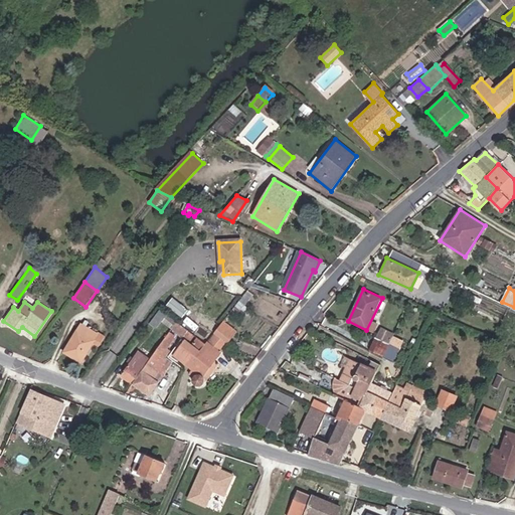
[(177,321),(165,313),(160,309),(149,323),(155,328),(160,320),(171,329),(177,321)]
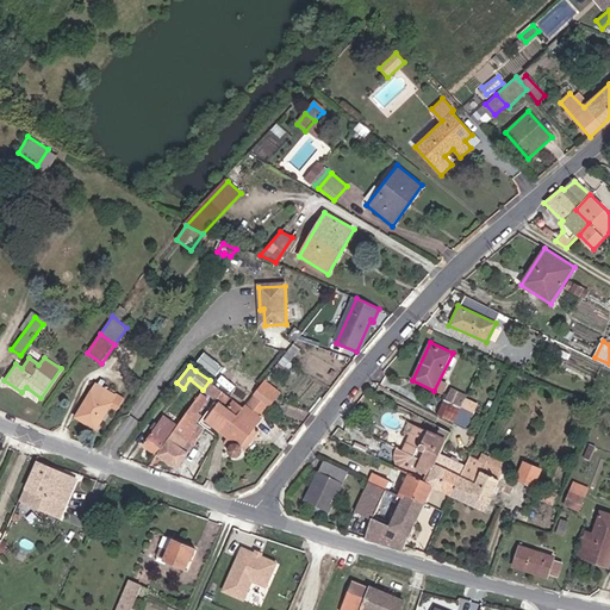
[(286,388),(268,375),(263,383),(280,396),(286,388)]
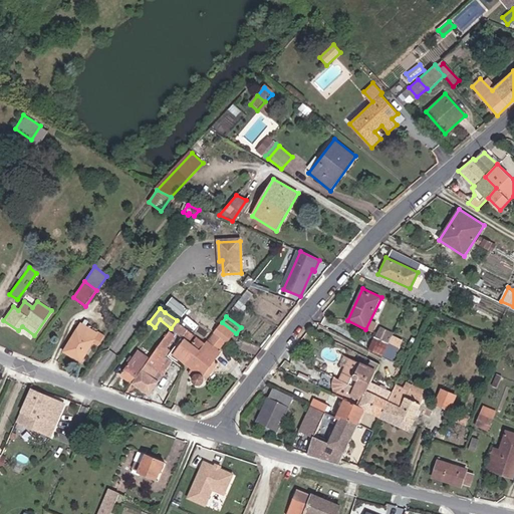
[(172,354),(189,329),(177,320),(171,328),(158,347),(150,358),(131,384),(147,397),(158,380),(155,378),(170,356),(172,354)]
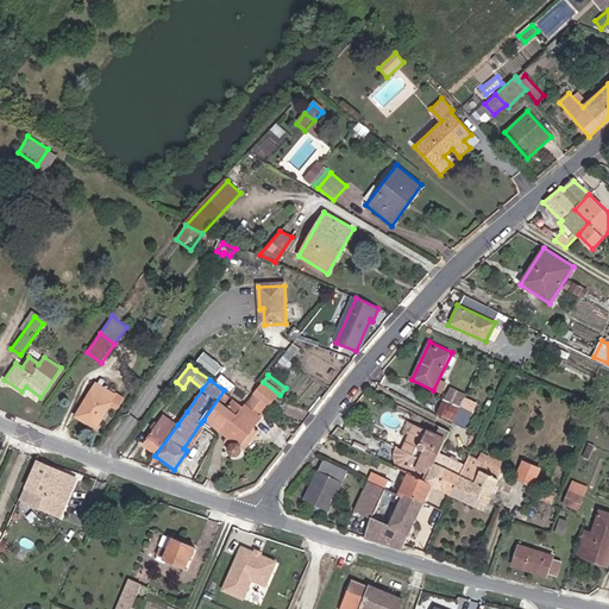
[(96,428),(117,393),(95,381),(75,416),(96,428)]
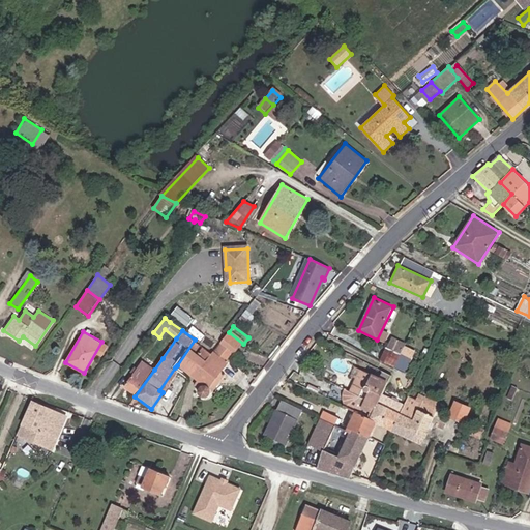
[(243,344),(229,332),(222,342),(236,353),(243,344)]
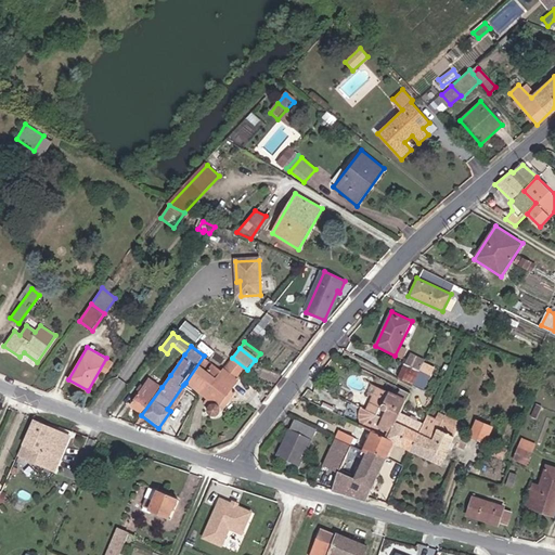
[(240,379),(224,368),(222,370),(204,356),(185,383),(198,392),(211,402),(209,405),(207,411),(208,413),(209,416),(213,416),(214,417),(216,416),(217,415),(218,414),(219,408),(233,389),(240,379)]
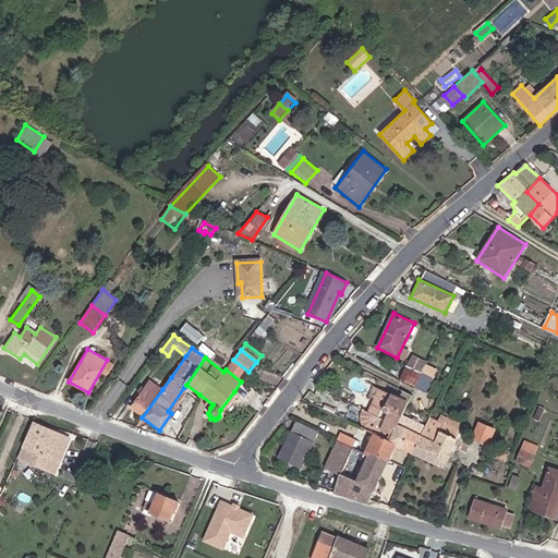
[(249,372),(233,360),(226,370),(241,381),(249,372)]
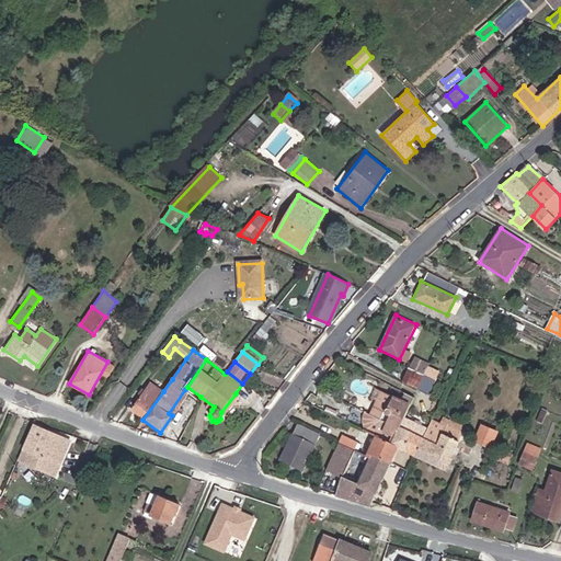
[(418,388),(424,375),(408,367),(402,380),(418,388)]
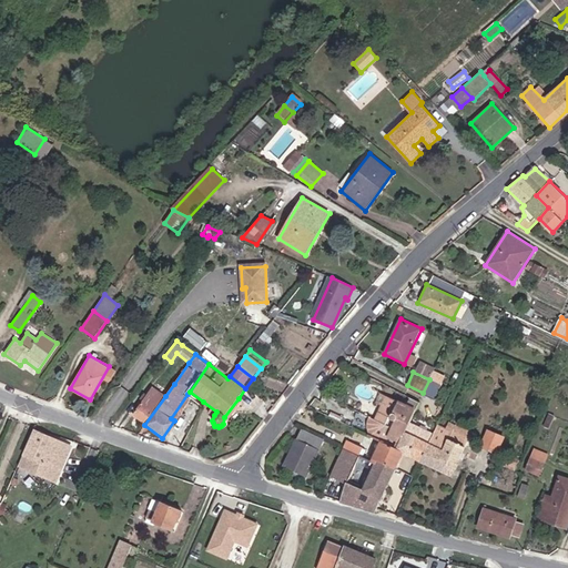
[(439,385),(429,379),(423,393),(433,398),(439,385)]
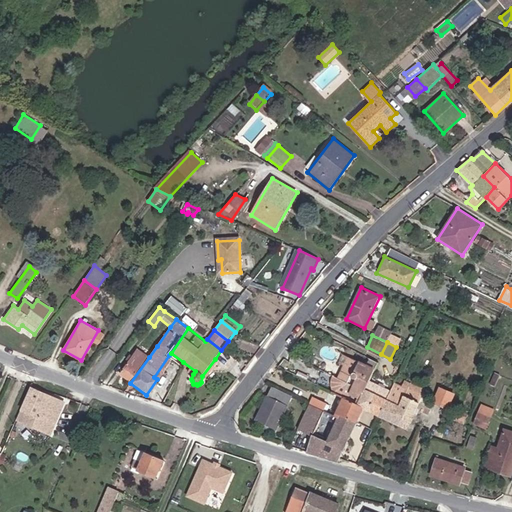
[(120,374),(130,383),(149,357),(138,349),(120,374)]
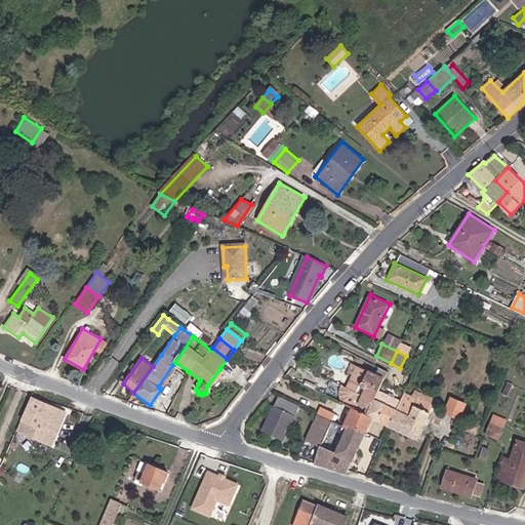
[(346,387),(359,392),(374,399),(376,393),(385,377),(351,362),(346,372),(351,375),(346,387)]
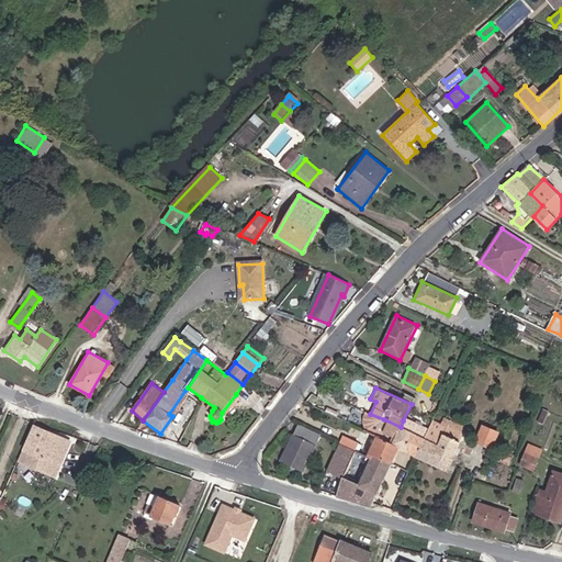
[(177,419),(193,396),(186,390),(169,414),(172,416),(177,419)]
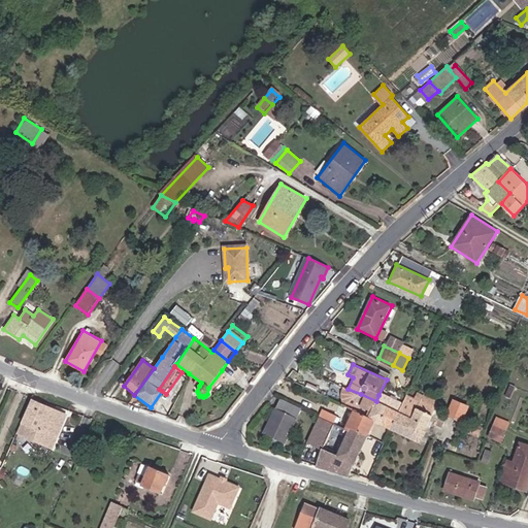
[(211,390),(225,372),(222,370),(208,388),(211,390)]
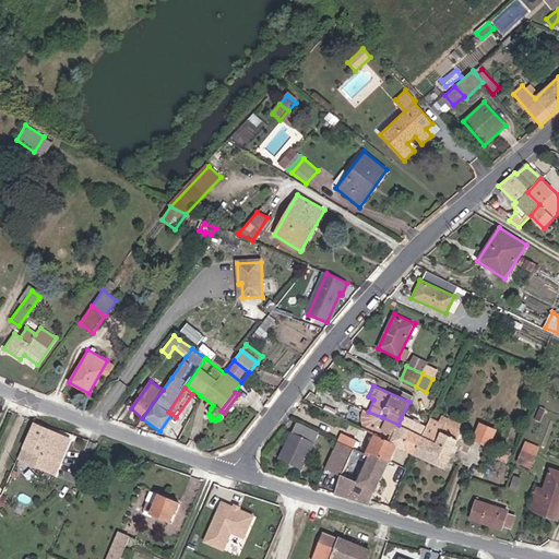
[(542,409),(536,420),(540,423),(546,412),(542,409)]
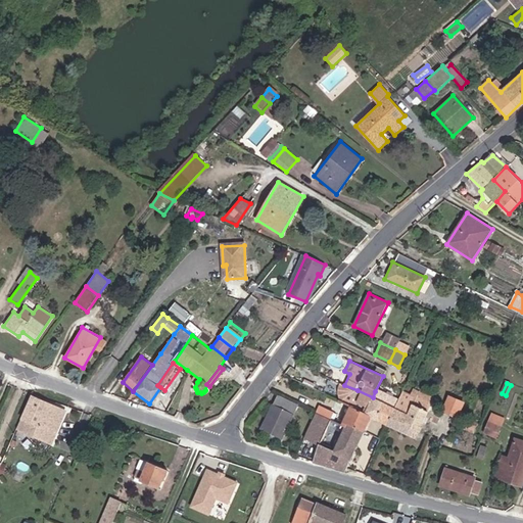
[(372,418),(377,421),(383,406),(372,399),(373,397),(358,390),(351,403),(367,411),(365,415),(372,418)]
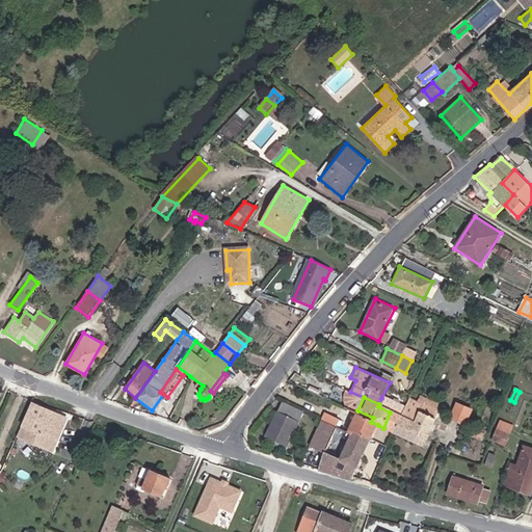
[(383,428),(394,432),(399,422),(405,409),(381,398),(379,404),(378,406),(390,413),(383,428)]
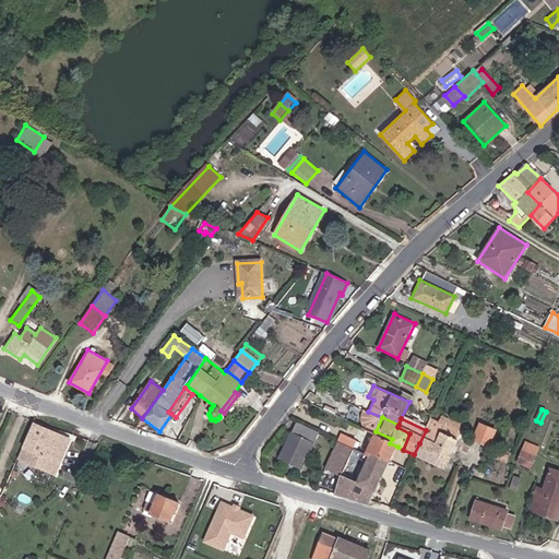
[(302,468),(320,431),(296,420),(278,458),(302,468)]
